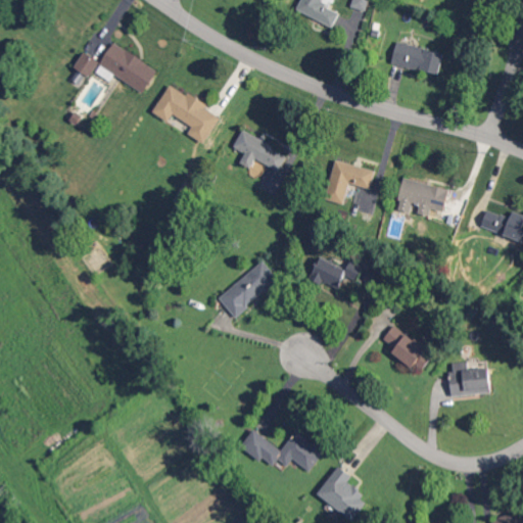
[(334,27),(340,11),(322,3),(323,0),(301,0),(297,10),(334,27)]
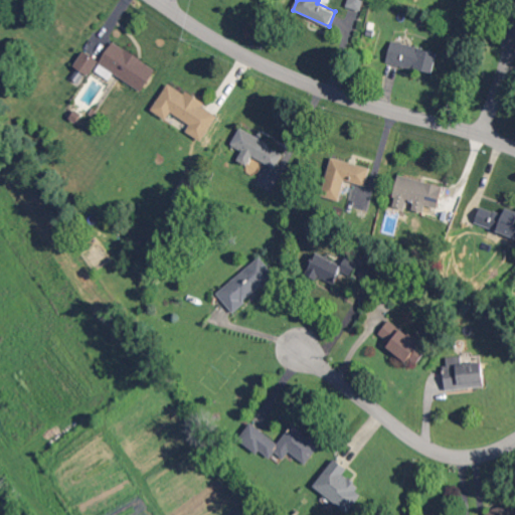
[(360,10),(363,0),(347,0),(346,6),(360,10)]
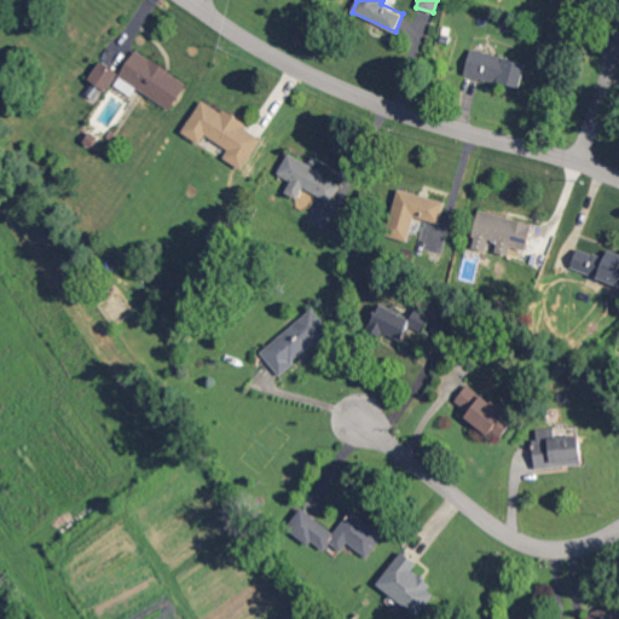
[(526,62),(470,48),(463,74),(519,88),(526,62)]
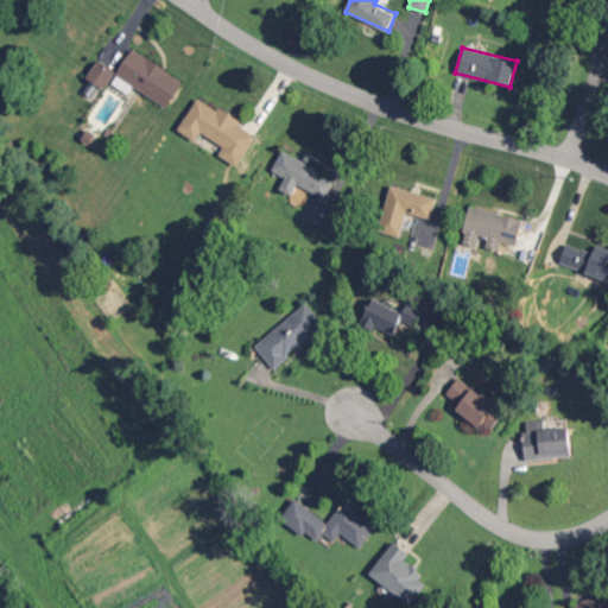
[(184,80),(132,49),(116,76),(169,106),(184,80)]
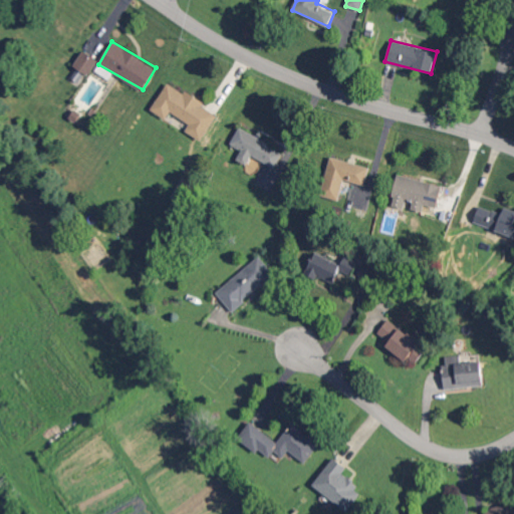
[(87,75),(98,60),(83,49),(72,65),(87,75)]
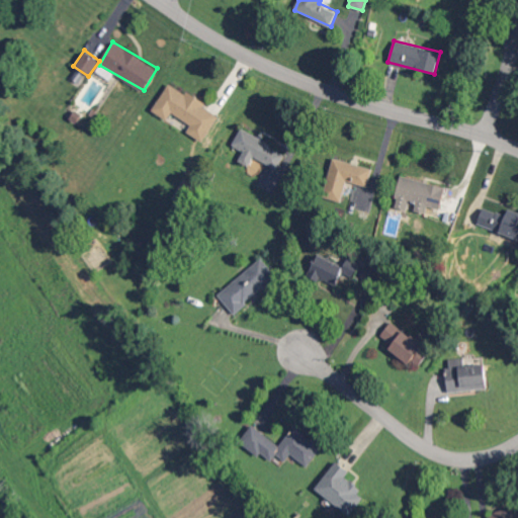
[(203,142),(221,113),(186,93),(185,93),(168,83),(152,110),(168,120),(172,113),(191,124),(187,132),(203,142)]
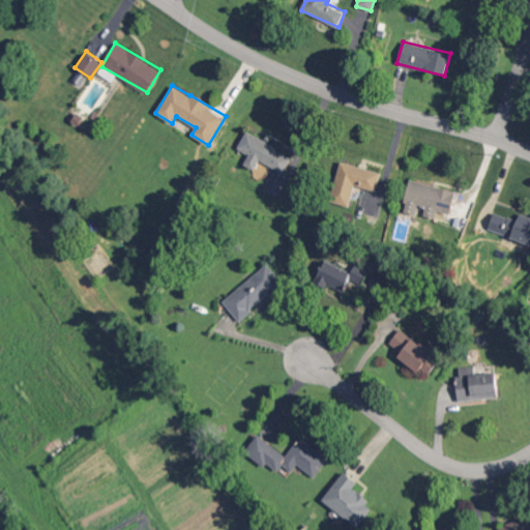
[(284,173),(293,155),(246,131),(237,149),(248,154),(243,165),(255,170),(260,160),(284,173)]
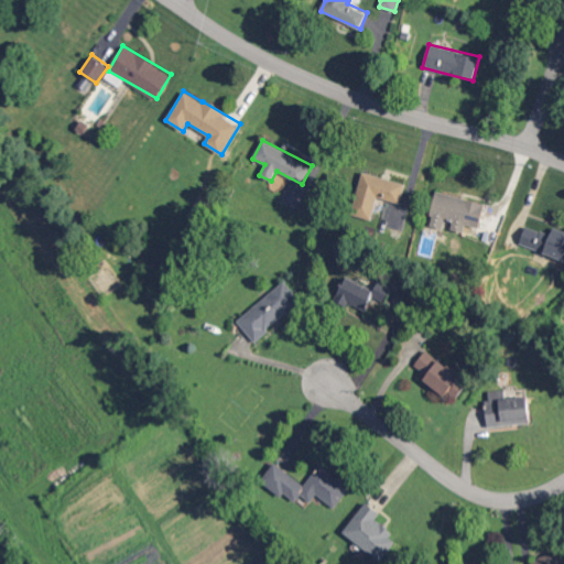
[(407,183),(364,171),(351,214),(372,219),(378,197),(400,204),(407,183)]
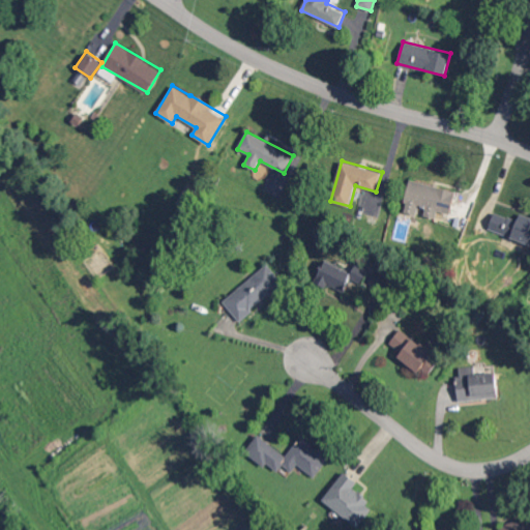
[(451,214),(457,190),(410,179),(403,212),(416,215),(418,207),(425,208),(424,215),(437,218),(438,211),(451,214)]
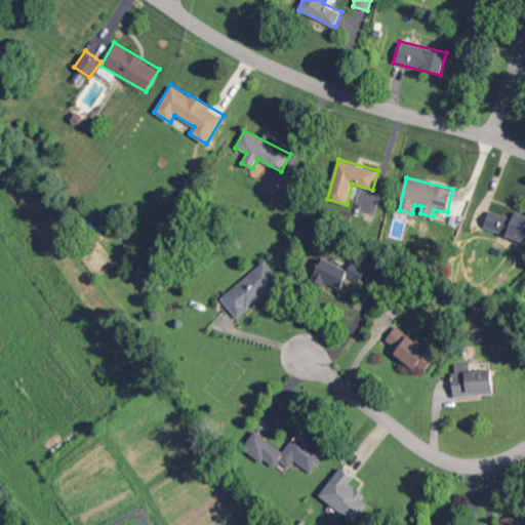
[(524,214),(515,211),(513,217),(489,209),(483,227),(524,242),(524,214)]
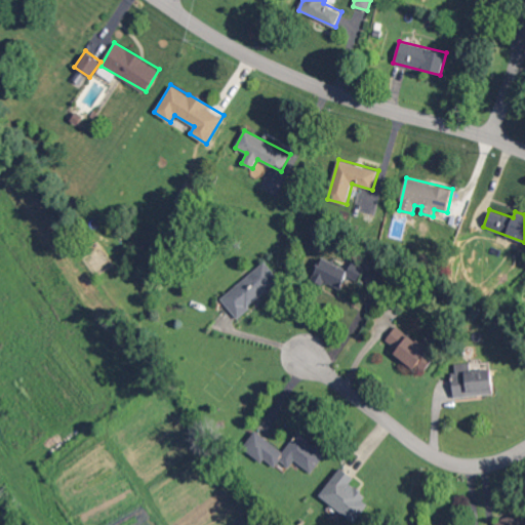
[(220,297),(236,317),(281,281),(265,261),(220,297)]
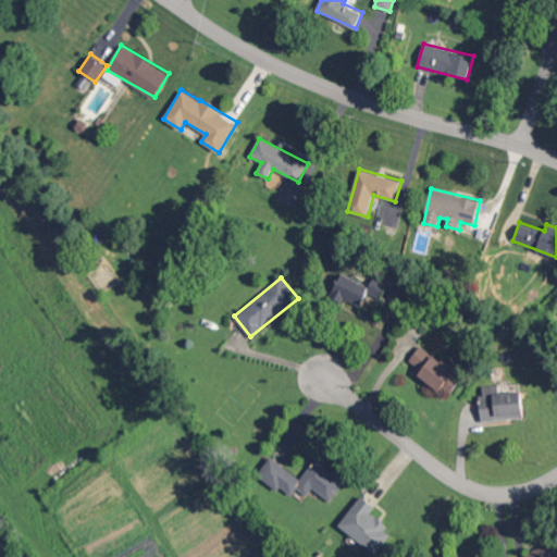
[(409,360),(421,370),(418,374),(440,392),(456,371),(422,345),(409,360)]
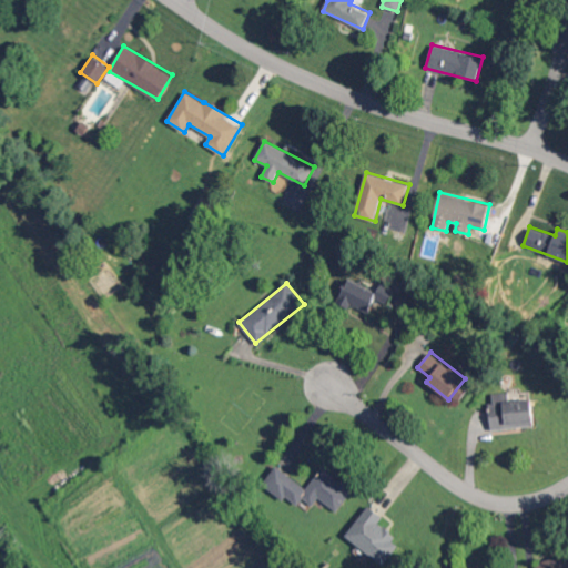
[(535,426),(533,399),(509,401),(509,393),(489,393),(492,428),(535,426)]
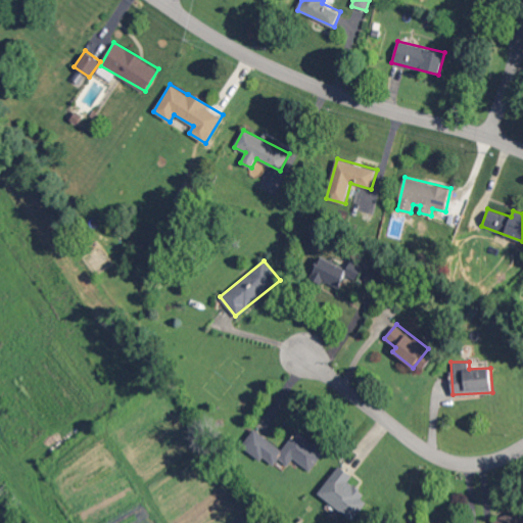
[(282,449),(255,428),(243,444),(273,468),(280,459),(288,466),(294,459),(310,471),(326,452),(299,429),(282,449)]
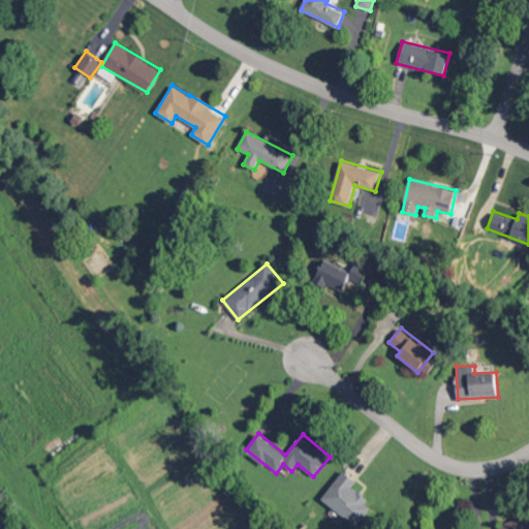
[(358,481),(343,470),(321,499),(358,526),(374,504),(352,488),(358,481)]
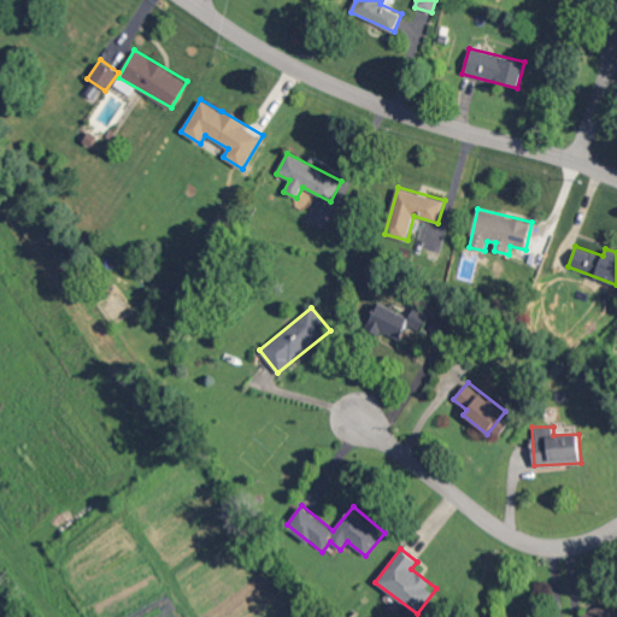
[(616,616),(616,598),(580,612),(581,616),(616,616)]
